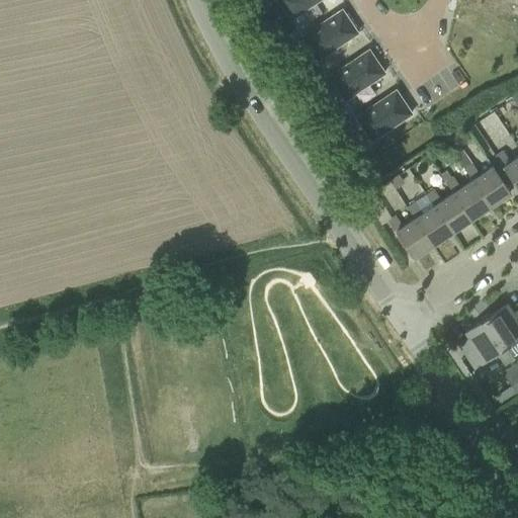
[(265,2),(263,0),(250,0),(253,3),(256,8),(265,2)]
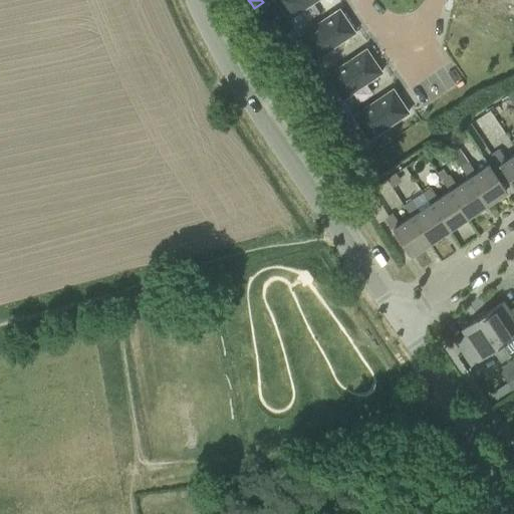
[(311,3),(315,0),(274,0),(287,19),(311,3)]
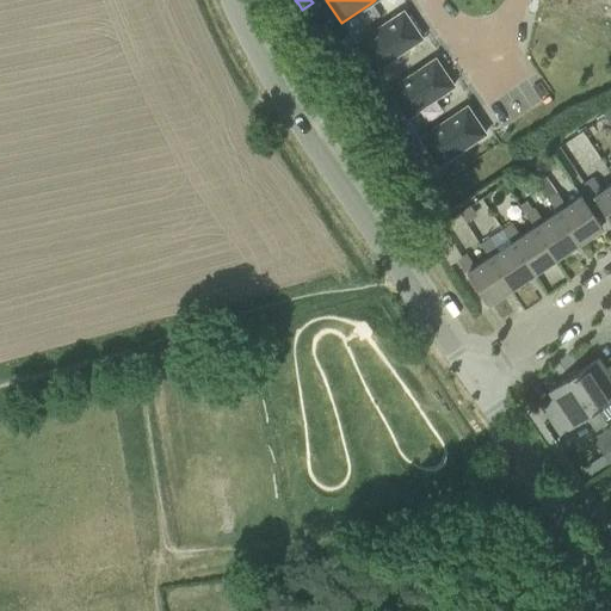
[(374,71),(421,38),(402,11),(355,43),(365,57),(374,71)]
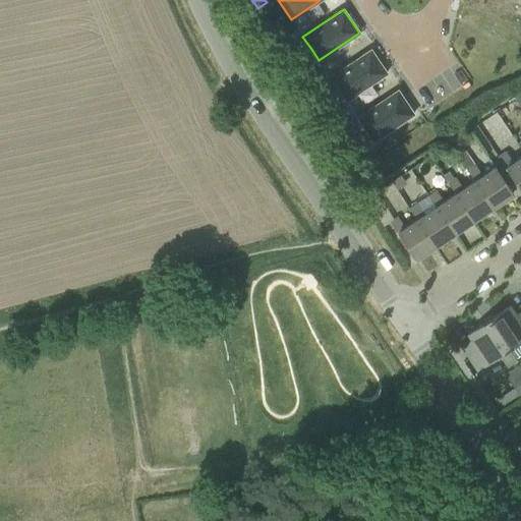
[(293,43),(285,31),(277,37),(282,44),(285,49),(293,43)]
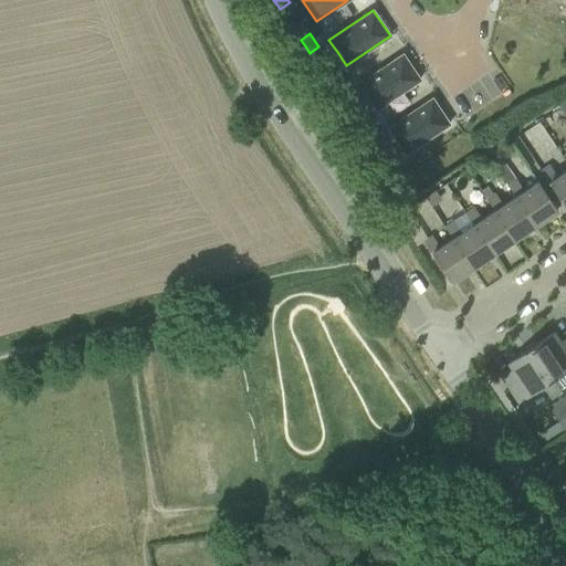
[(404,91),(419,80),(402,54),(358,83),(376,109),(404,91)]
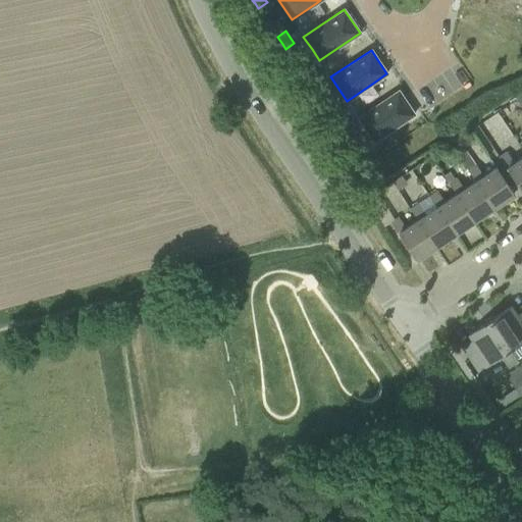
[(321,84),(313,71),(305,77),(310,86),(313,90),(321,84)]
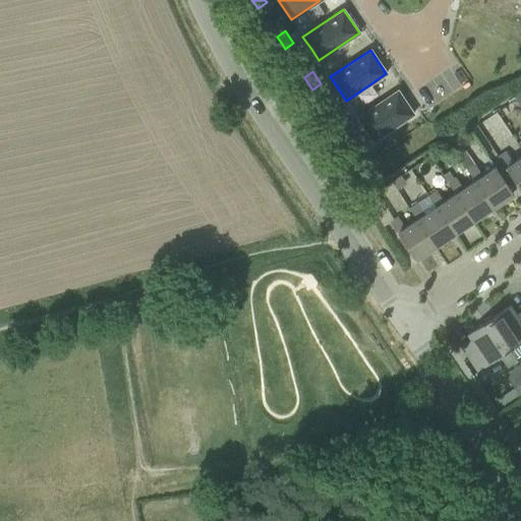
[(403,121),(413,114),(397,91),(357,117),(372,141),(403,121)]
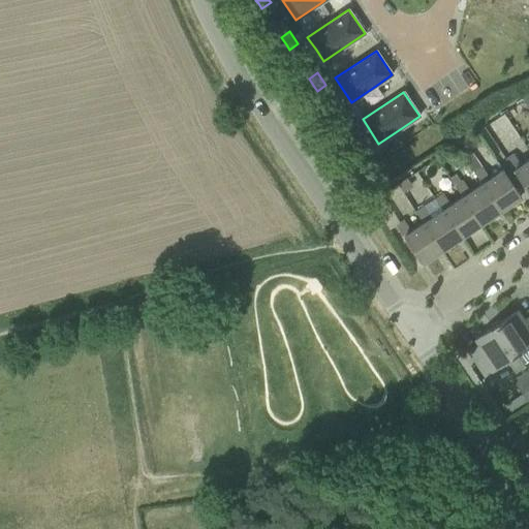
[(353,126),(345,114),(336,120),(341,126),(344,132),(353,126)]
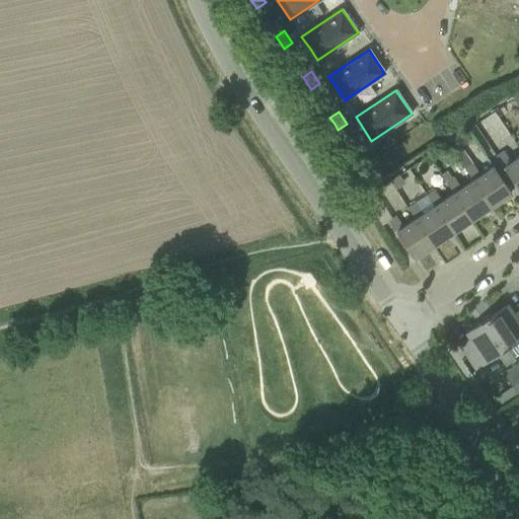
[(518,155),(510,162),(503,151),(496,156),(518,192),(518,155)]
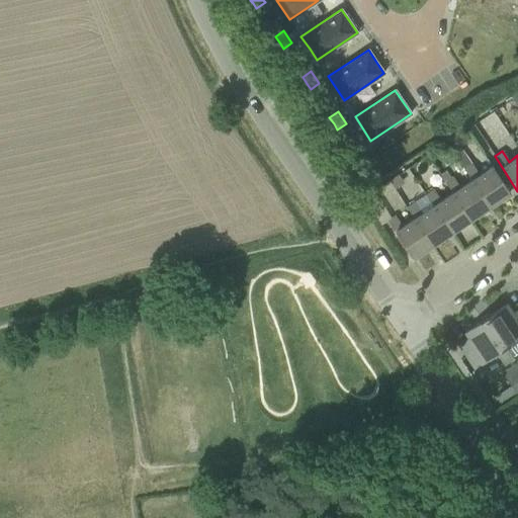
[(490,205),(509,192),(492,166),(479,175),(471,164),(464,169),(471,180),(471,179),(490,205)]
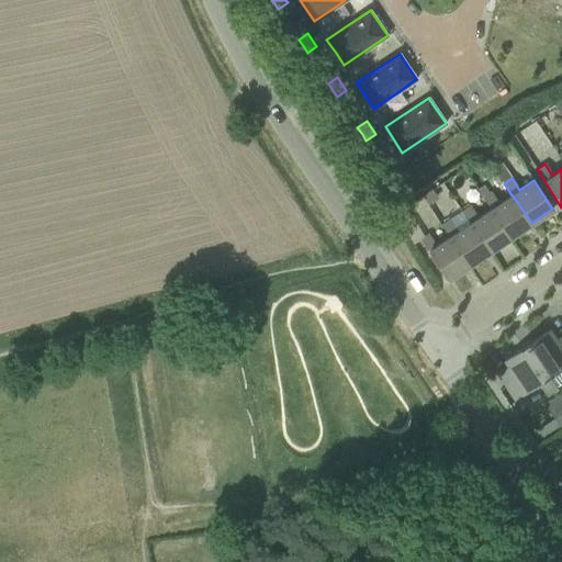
[(512,194),(512,195),(498,203),(491,192),(483,198),(491,209),(510,237),(531,223),(512,194)]
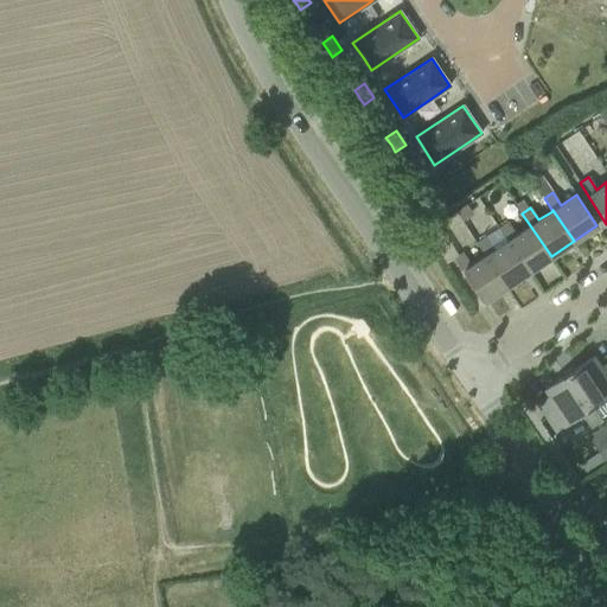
[(530,225),(516,235),(508,223),(499,229),(508,241),(529,272),(551,256),(530,225)]
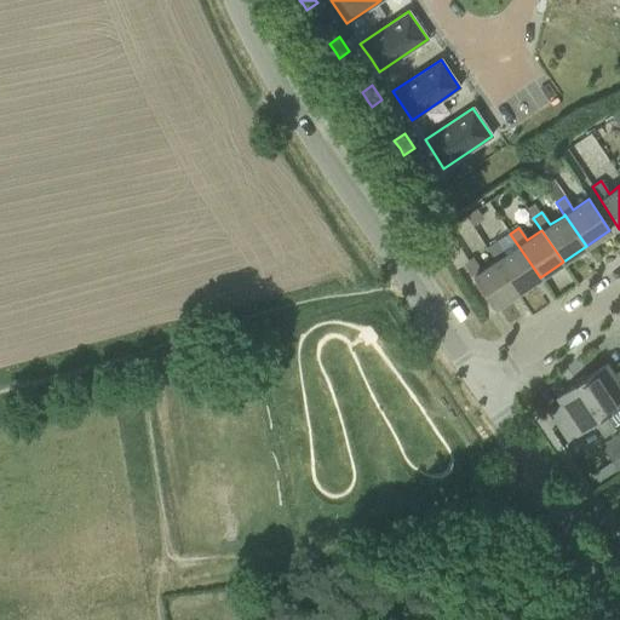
[(495,242),(487,248),(495,262),(516,293),(540,277),(518,246),(504,256),(495,242)]
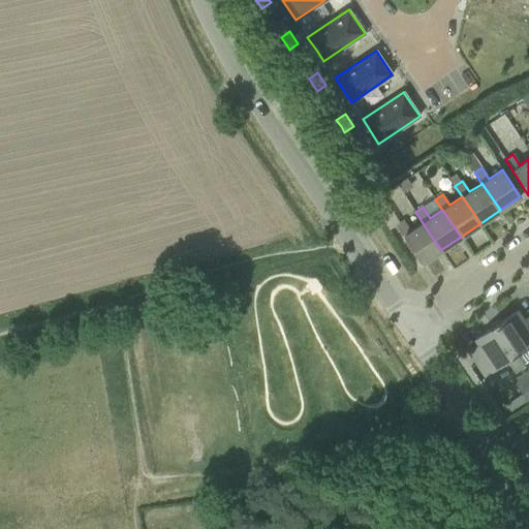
[(440,250),(423,223),(410,230),(403,220),(396,225),(421,263),(440,250)]
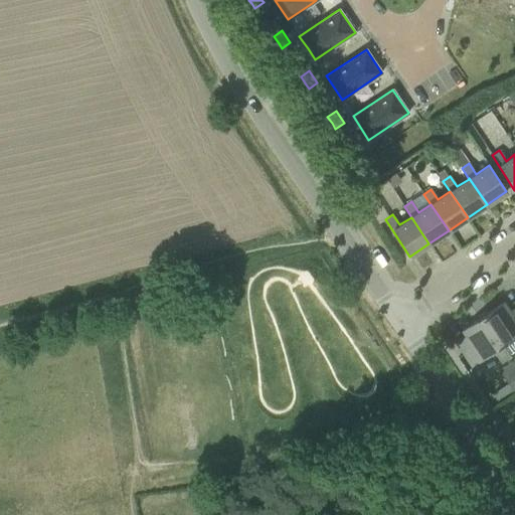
[(514,338),(514,307),(511,311),(505,302),(484,315),(504,345),(505,345),(511,354),(514,351),(514,342),(513,339),(514,338)]
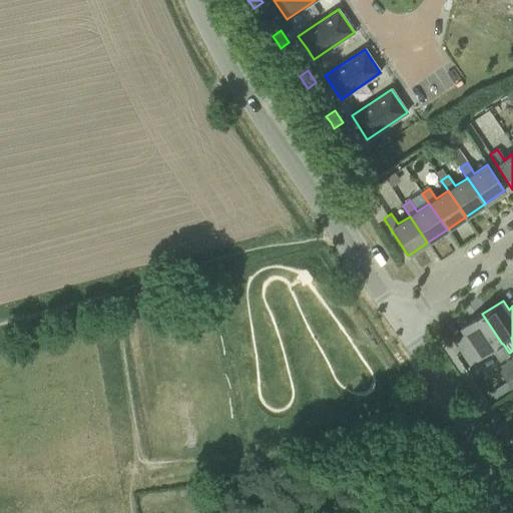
[(502,344),(482,314),(462,328),(465,334),(455,341),(471,365),(493,351),(501,362),(510,355),(509,353),(503,344),(502,344)]
